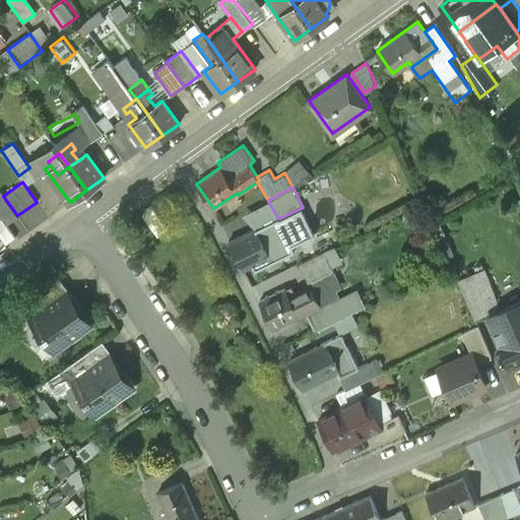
[(0,192),(0,215),(5,223),(17,215),(3,196),(0,192)]
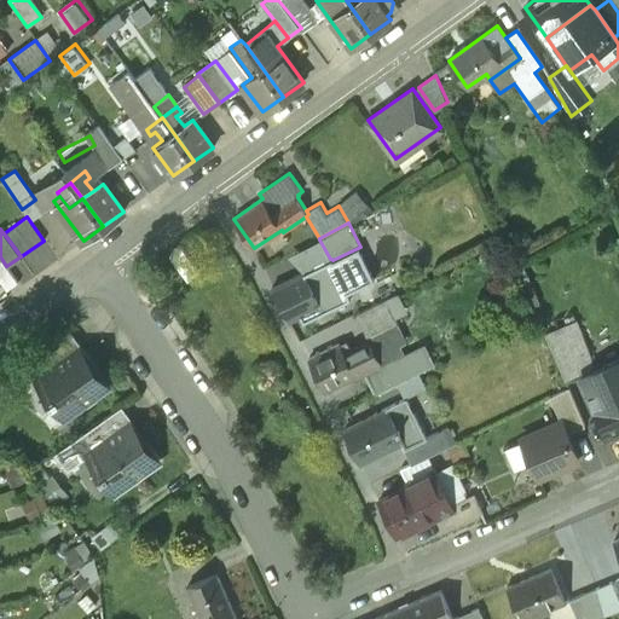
[(358,248),(333,260),(331,259),(330,259),(305,272),(305,271),(272,287),(289,322),(300,317),(304,323),(351,299),(348,293),(374,279),(358,248)]
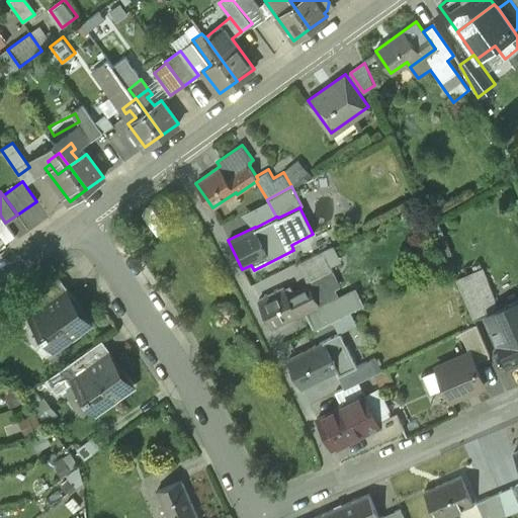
[(483,268),(456,279),(473,321),(487,315),(500,309),(483,268)]
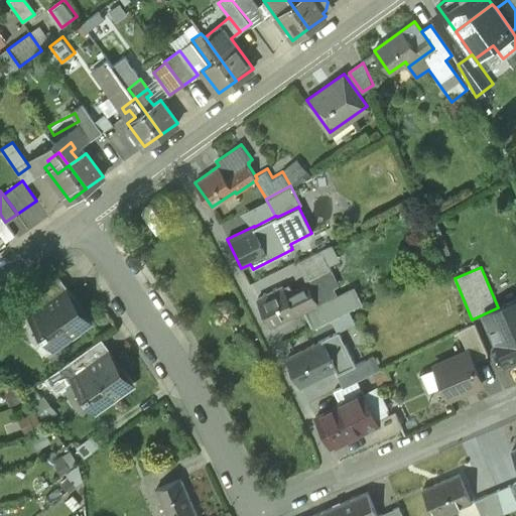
[(283,284),(256,298),(269,325),(293,312),(294,315),(317,303),(308,285),(288,295),(283,284)]
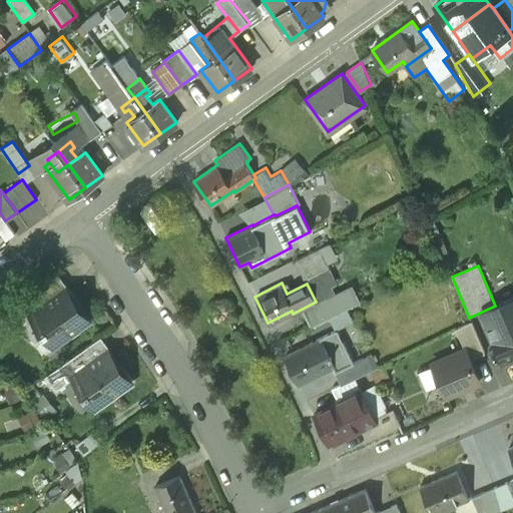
[(41,287),(4,314),(14,327),(33,314),(32,313),(50,299),(41,287)]
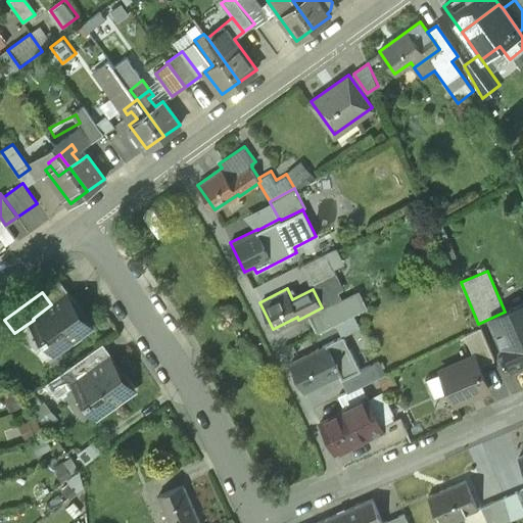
[(64,296),(52,305),(51,304),(33,319),(34,320),(55,349),(86,326),(64,296)]
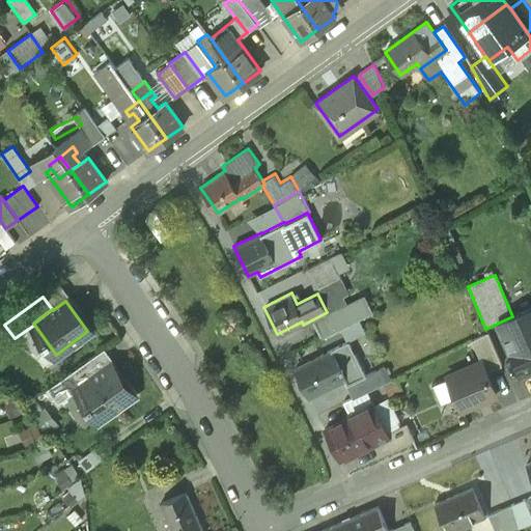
[(530,308),(512,316),(499,323),(522,376),(530,371),(530,308)]
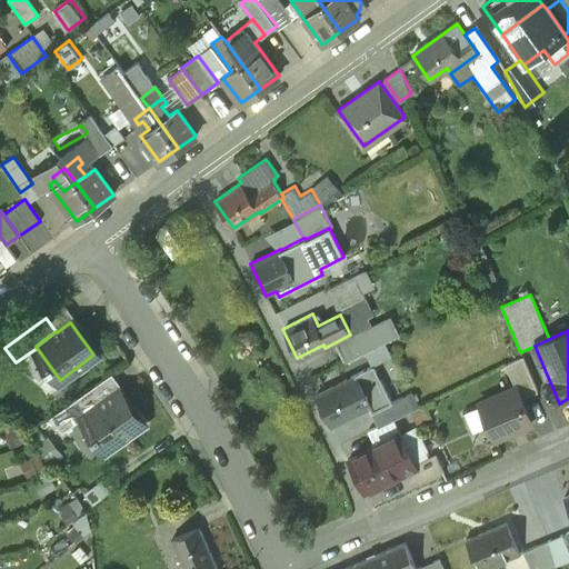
[(537,392),(522,357),(505,366),(515,389),(516,388),(520,399),(537,392)]
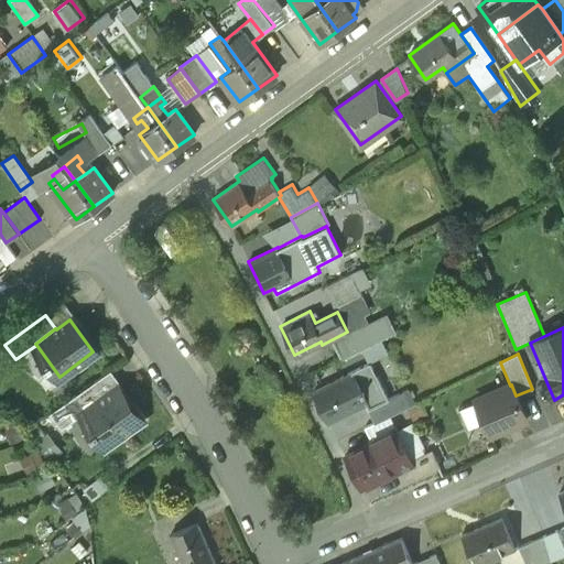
[(342,378),(313,391),(327,421),(353,408),(354,411),(367,403),(351,371),(340,377),(342,378)]
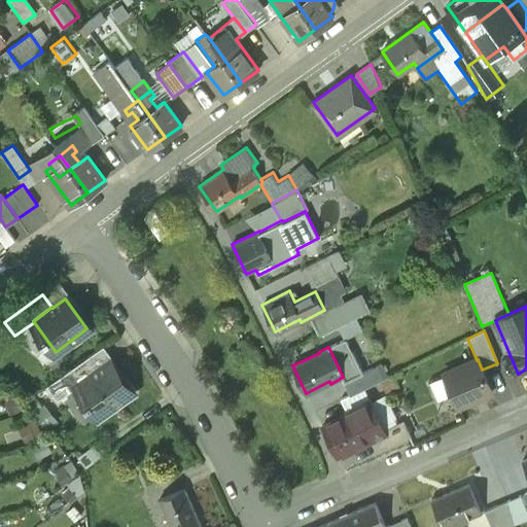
[(85,358),(45,386),(56,400),(77,385),(77,384),(95,372),(85,358)]
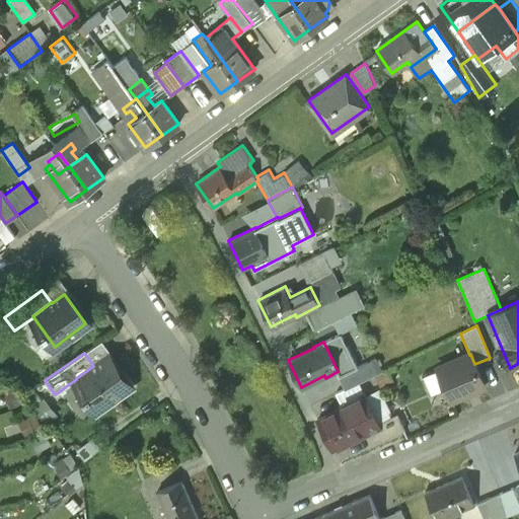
[(469,355),(437,369),(450,400),(485,386),(474,364),(470,354),(469,355)]
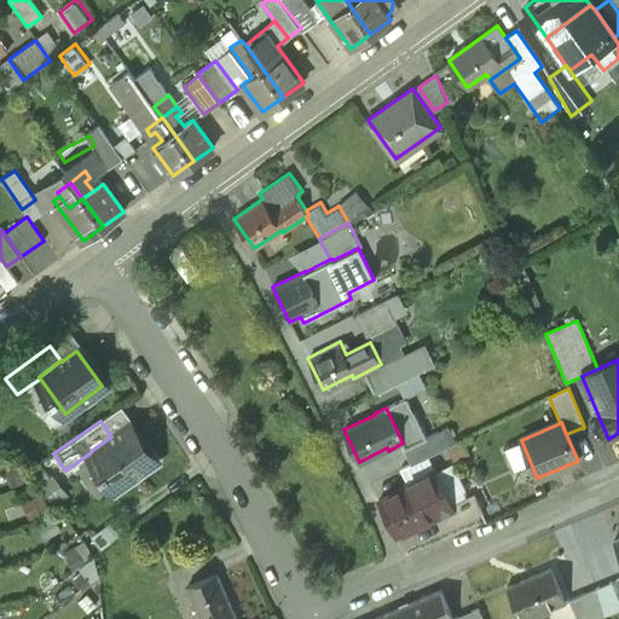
[(128,426),(111,438),(111,437),(91,451),(91,452),(116,489),(154,462),(128,426)]
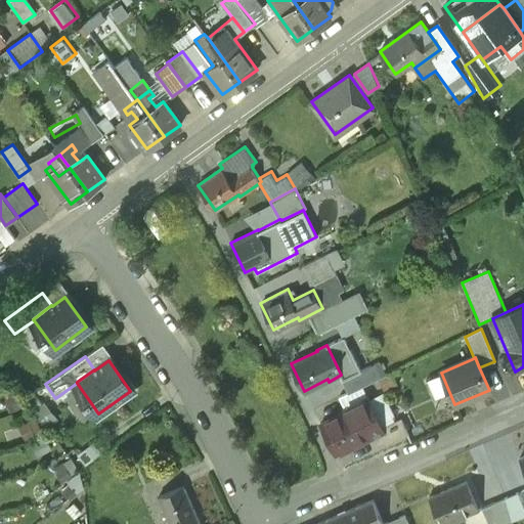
[(346,409),(346,410),(320,424),(334,450),(358,438),(359,441),(372,435),(378,447),(407,433),(400,418),(382,427),(367,398),(346,409)]
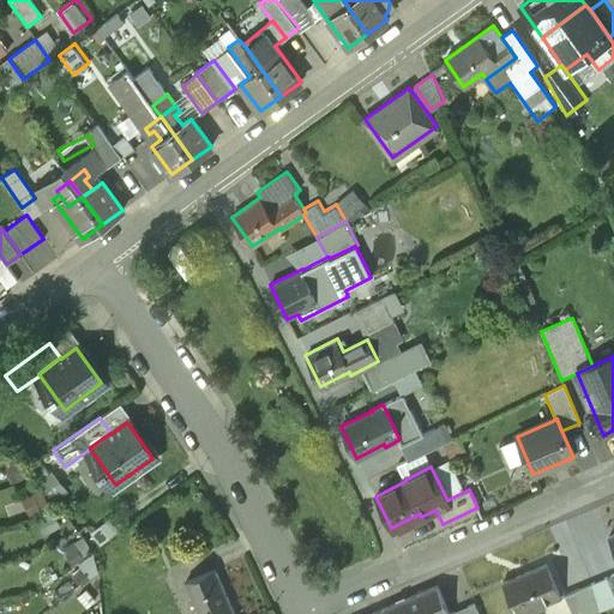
[(545,563),(501,582),(515,613),(522,613),(560,597),(545,563)]
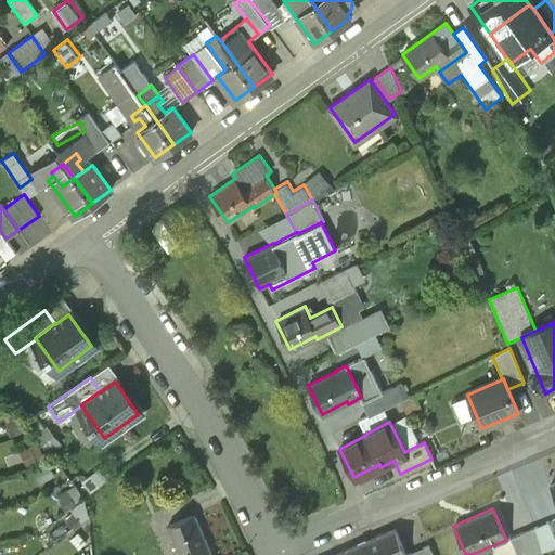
[(210,554),(195,518),(167,530),(177,554),(210,554)]
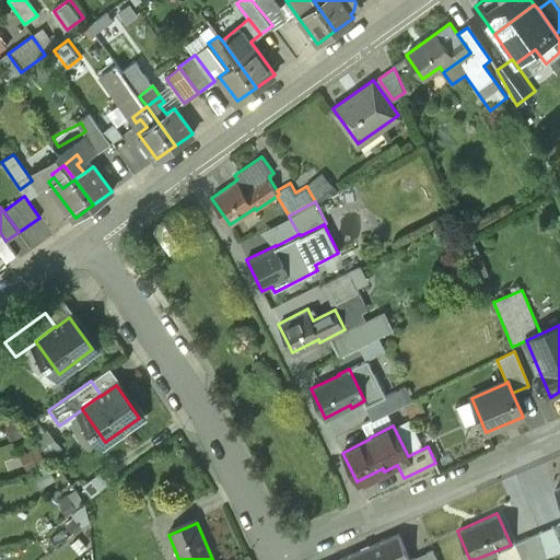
[(559,538),(555,526),(516,541),(523,559),(539,559),(559,551),(559,538)]
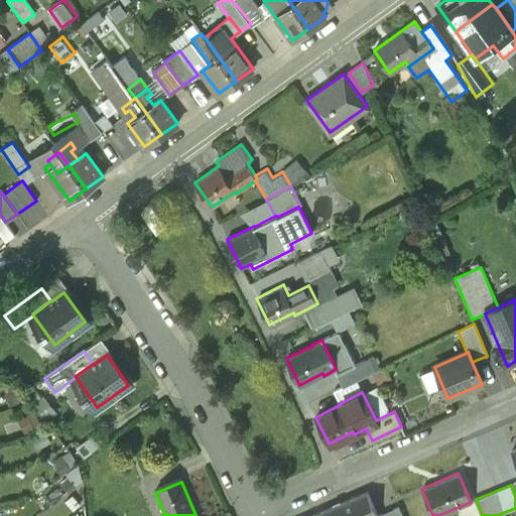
[(368,492),(324,511),(325,515),(378,515),(368,492)]
